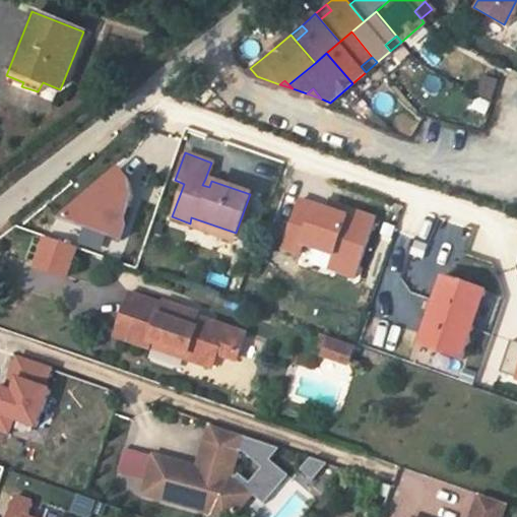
[(128,182),(119,171),(60,222),(122,241),(126,229),(123,228),(132,197),(128,182)]
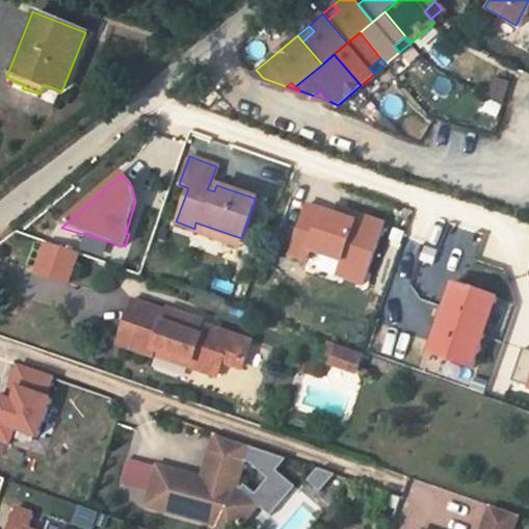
[(214,191),(216,185),(210,183),(207,189),(214,191)]
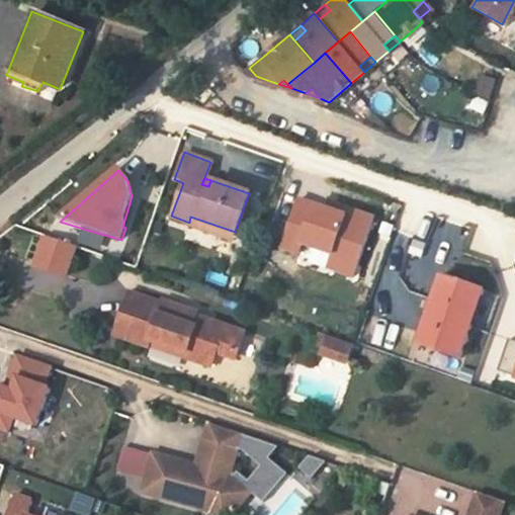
[(353,274),(373,216),(348,206),(346,211),(297,196),(282,245),(299,251),(303,241),(333,252),(328,265),(353,274)]
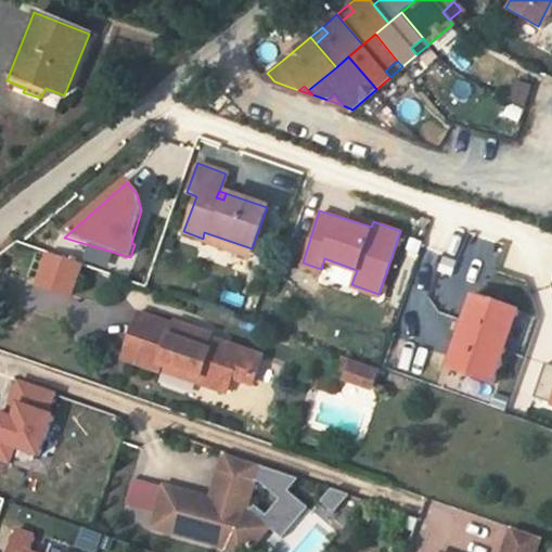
[(204,232),(203,239),(249,256),(252,248),(204,232)]
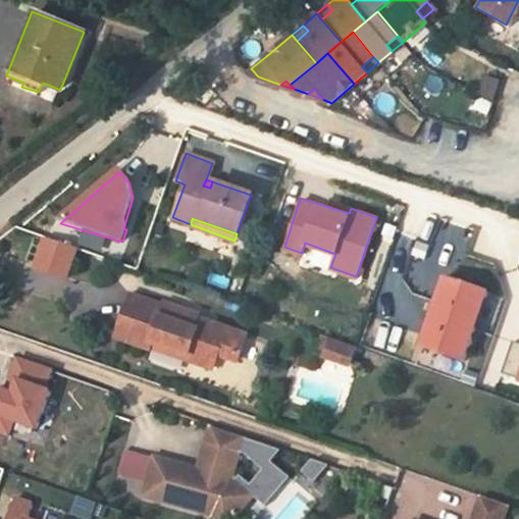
[(67,274),(76,249),(42,237),(33,262),(67,274)]
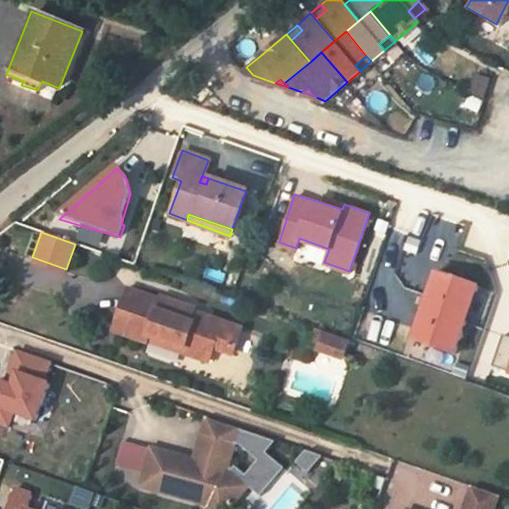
[(411,338),(452,354),(476,287),(434,273),(411,338)]
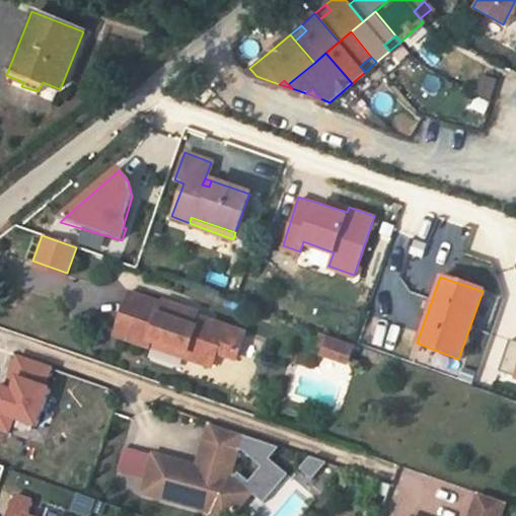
[(161,303),(128,292),(114,335),(149,346),(150,343),(210,363),(215,351),(234,358),(243,332),(195,315),(196,310),(161,300),(161,303)]
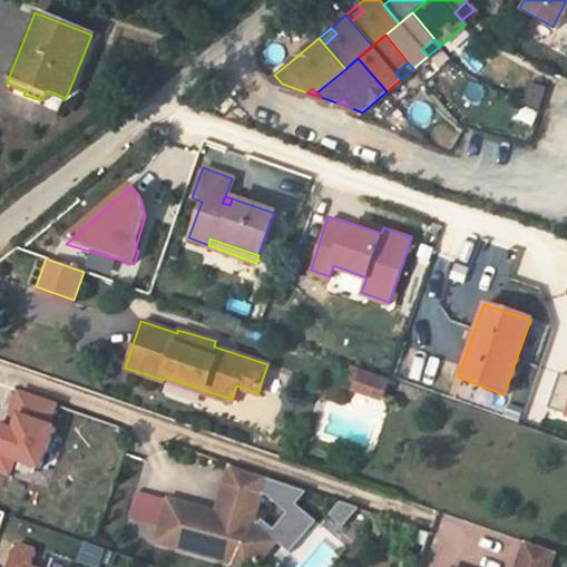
[(390,380),(387,380),(361,370),(355,389),(384,399),(390,380)]
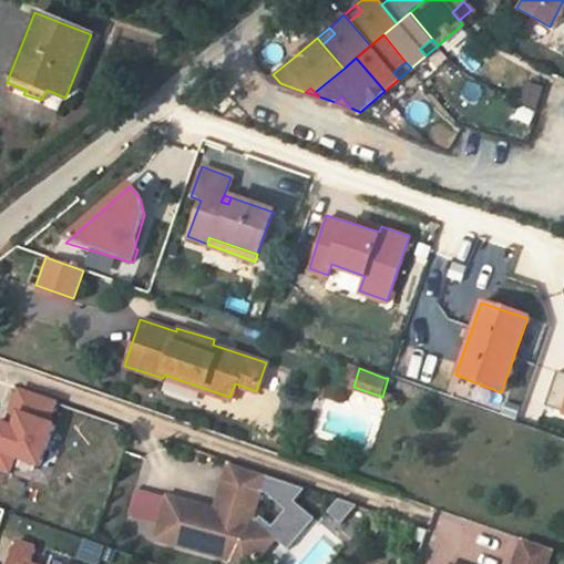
[(563,373),(555,371),(543,406),(563,412),(563,373)]
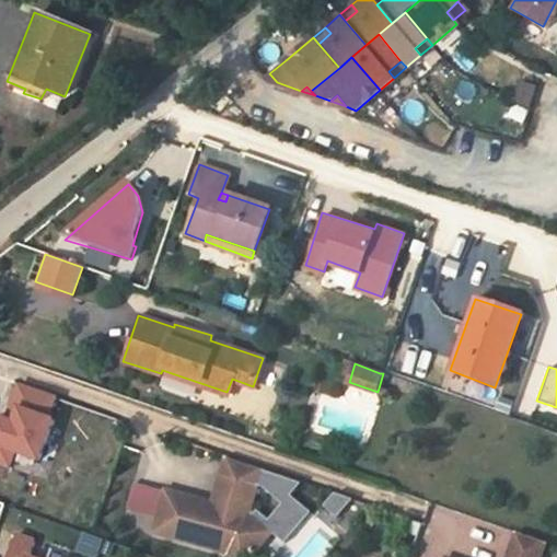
[(50,418),(45,417),(53,394),(16,382),(9,404),(15,406),(11,419),(4,417),(0,415),(0,461),(10,465),(13,454),(35,462),(50,418)]
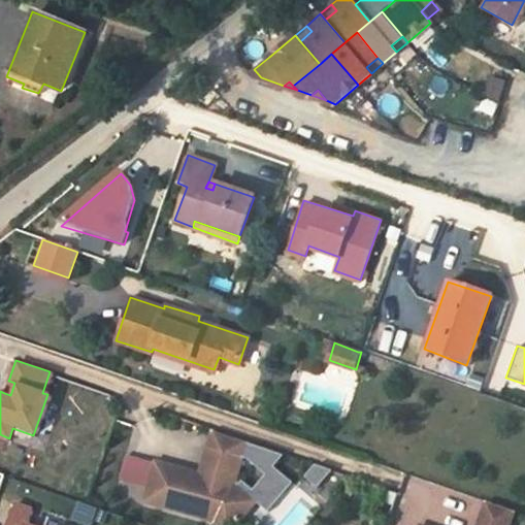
[(14,383),(8,381),(4,393),(10,395),(14,383)]
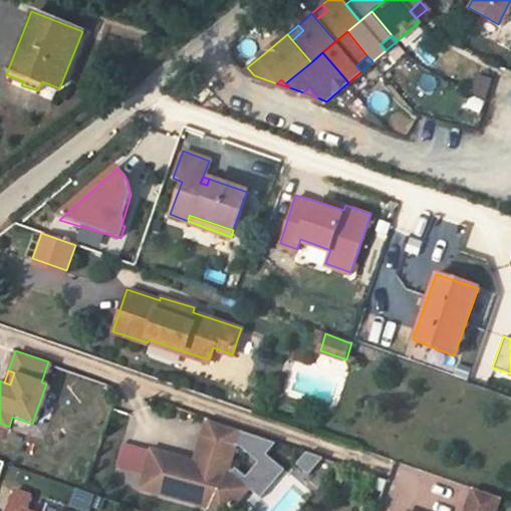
[(150,447),(140,486),(208,503),(213,498),(227,509),(247,484),(226,467),(232,443),(237,429),(204,417),(199,433),(196,449),(199,449),(197,459),(150,447)]
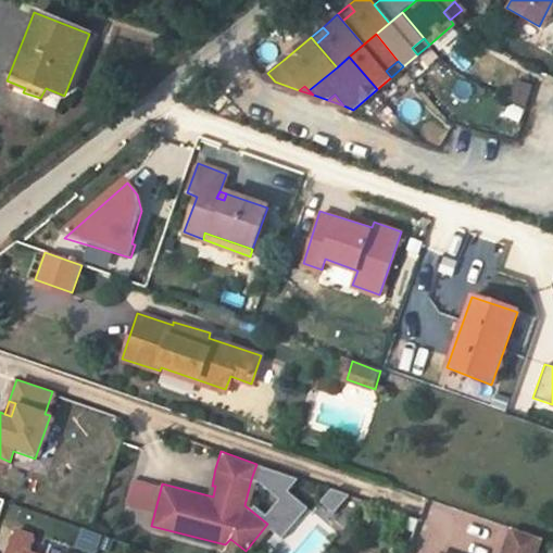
[(296,477),(256,464),(251,479),(244,505),(267,524),(280,535),(306,503),(286,487),(296,477)]
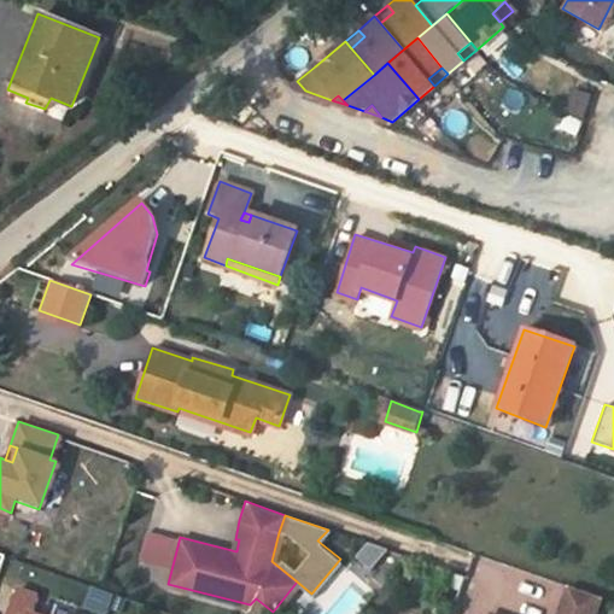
[(364,541),(352,555),(368,567),(385,548),(364,541)]
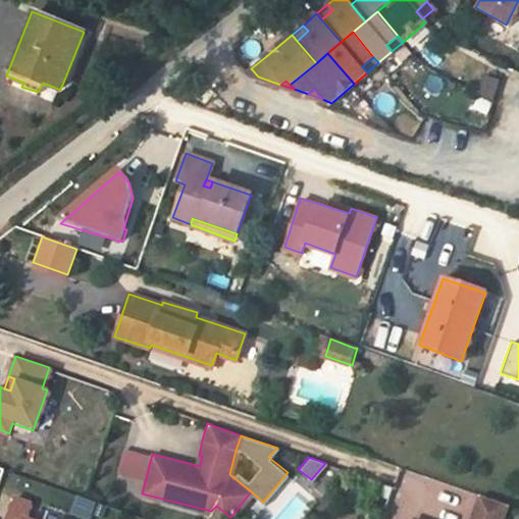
[(413,518),(411,518),(410,518),(498,518),(504,504),(477,494),(468,518),(413,518)]
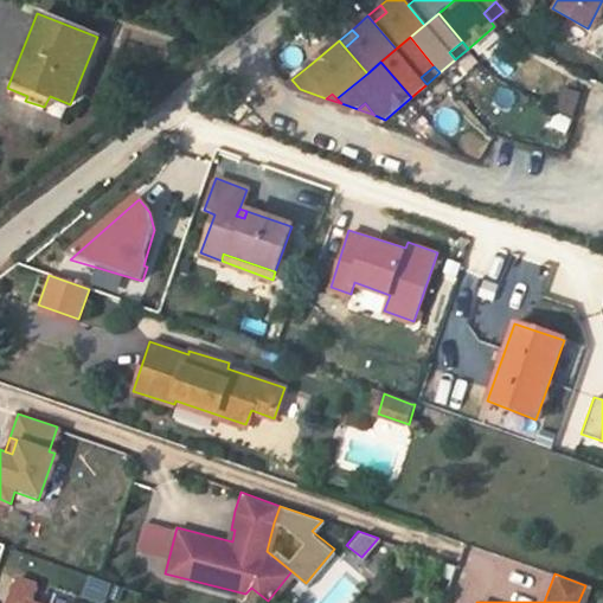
[(14,577),(5,602),(31,602),(29,602),(36,585),(14,577)]
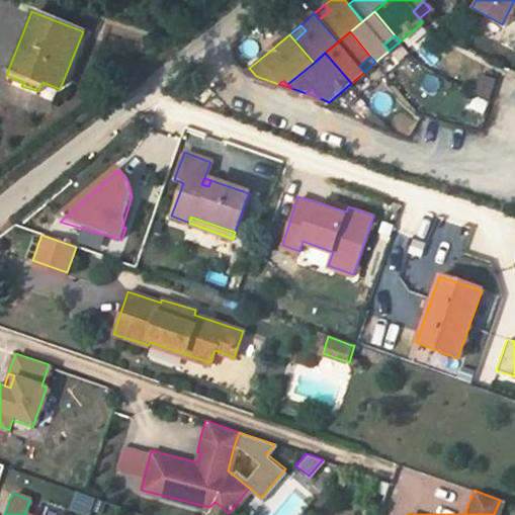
[(209,507),(219,514),(227,514),(229,513),(215,502),(209,507)]
